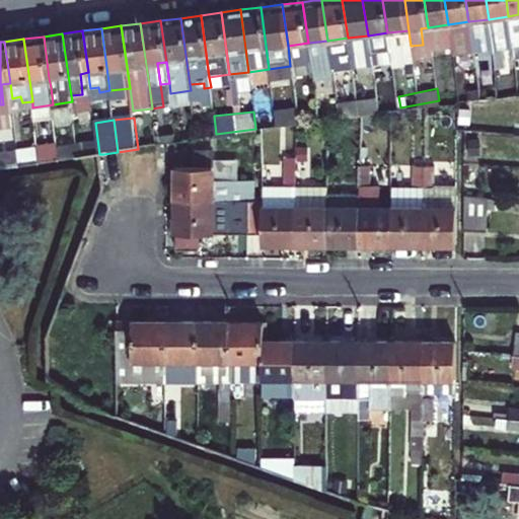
[(177,153),(176,202),(247,201),(251,201),(252,180),(212,181),(212,153),(177,153)]
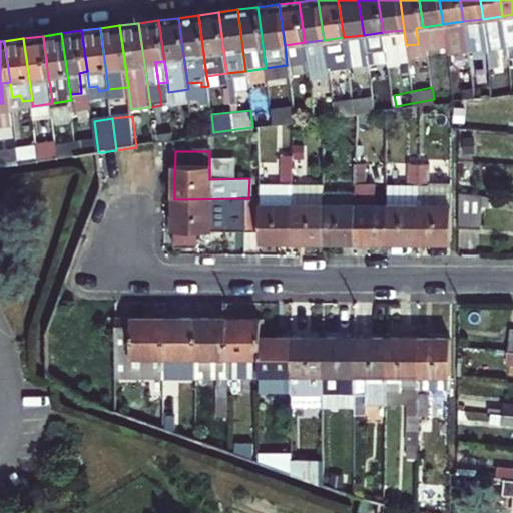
[(257,185),(257,198),(257,232),(257,238),(289,238),(289,184),(289,165),(279,165),(279,185),(257,185)]
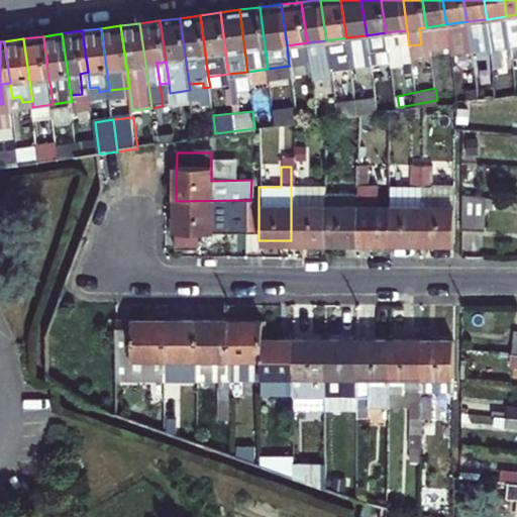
[(353,206),(354,241),(386,241),(386,207),(371,207),(371,187),(365,187),(365,168),(353,168),(353,188),(353,194),(353,206)]
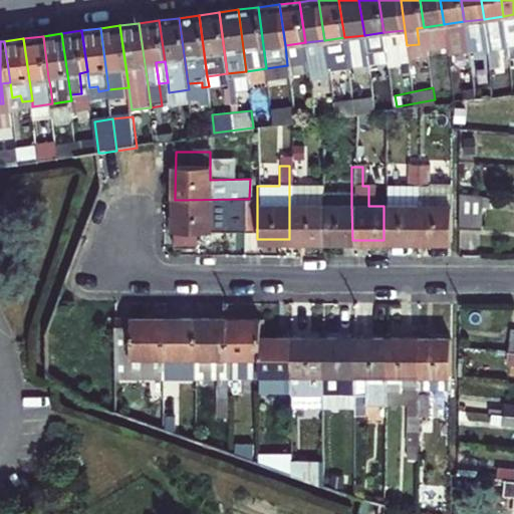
[(383,186),(383,206),(383,240),(416,241),(416,206),(417,187),(417,168),(407,168),(407,186),(383,186)]
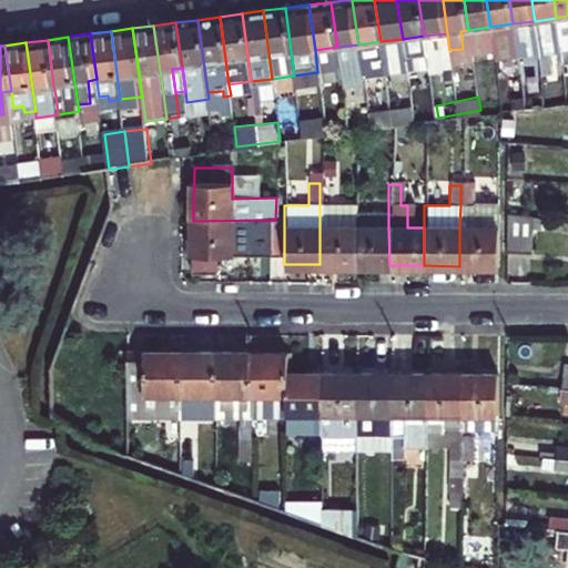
[(460,206),(459,227),(459,266),(497,266),(497,208),(470,208),(470,185),(460,185),(460,206)]
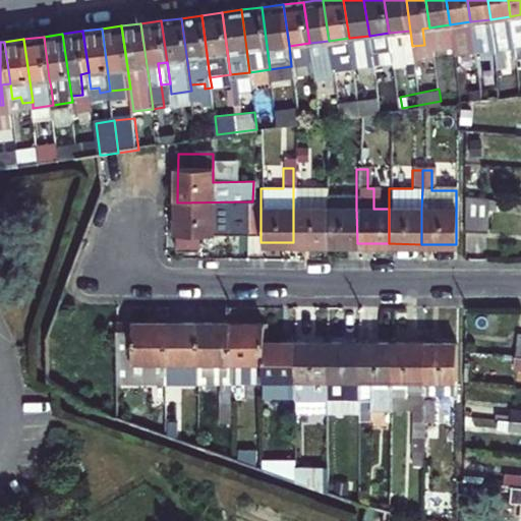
[(323,242),(323,208),(323,195),(323,188),(323,187),(293,187),(293,242),(323,242)]
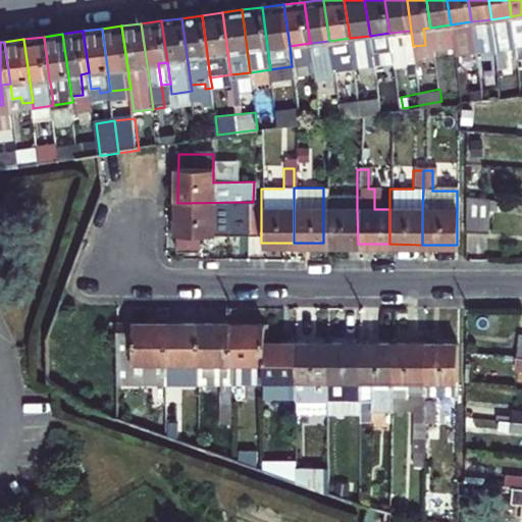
[(323,196),(323,208),(323,243),(358,244),(357,208),(357,196),(323,196)]
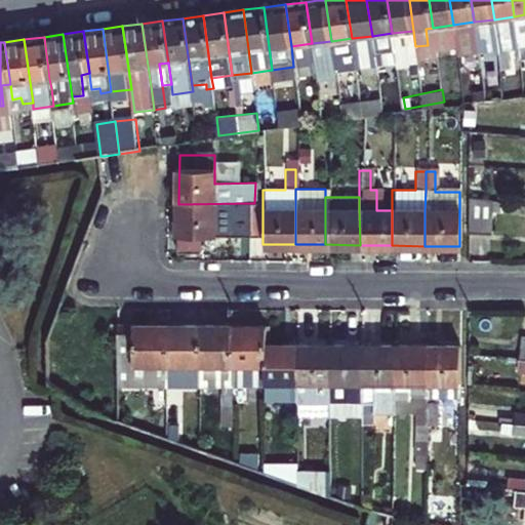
[(524,214),(524,203),(468,198),(467,231),(489,232),(490,211),(524,214)]
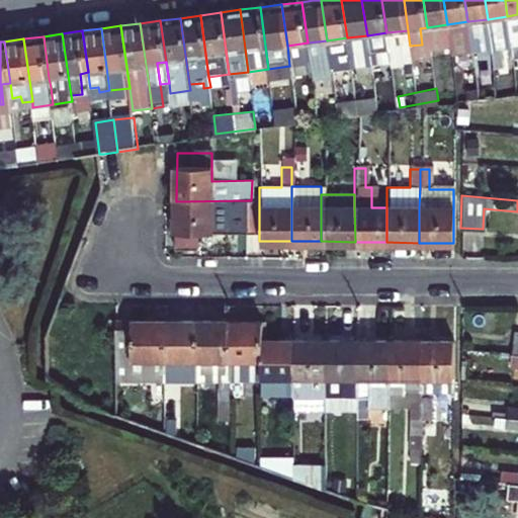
[(247,200),(176,201),(175,249),(207,249),(207,235),(246,235),(247,200)]
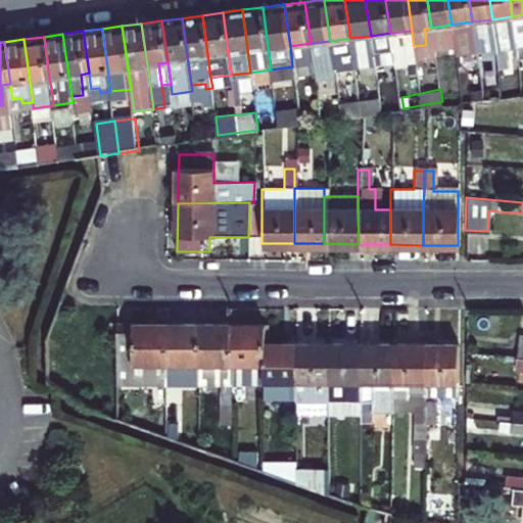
[(249,202),(248,237),(262,237),(262,202),(253,202),(249,202)]
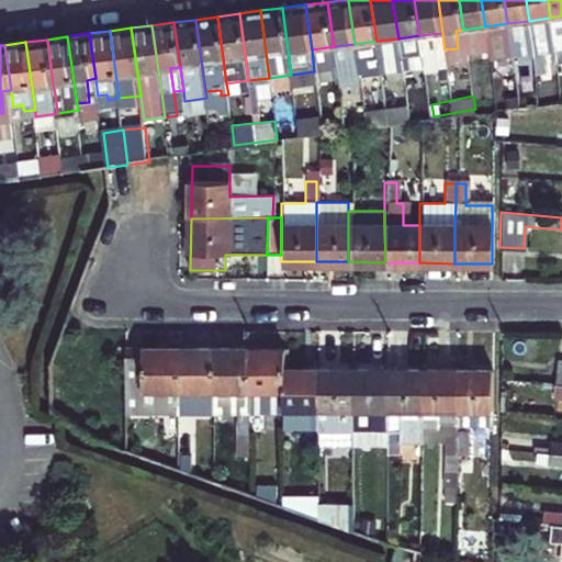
[(166,386),(167,346),(116,345),(115,408),(157,409),(157,431),(166,431),(166,409),(166,386)]
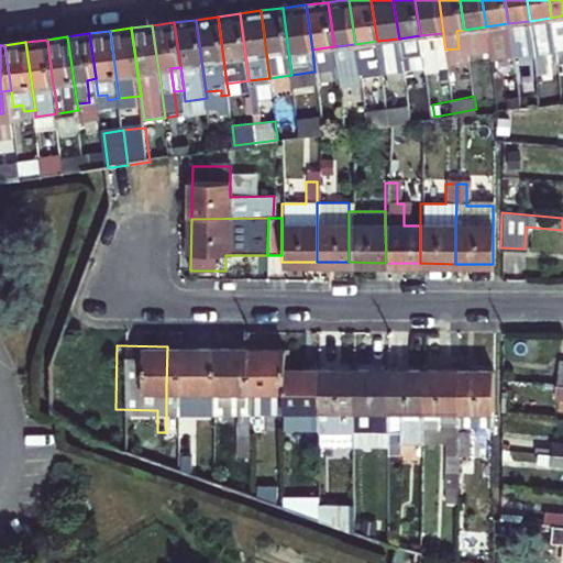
[(205,346),(167,346),(166,387),(166,410),(166,432),(177,432),(177,410),(203,411),(203,387),(205,346)]
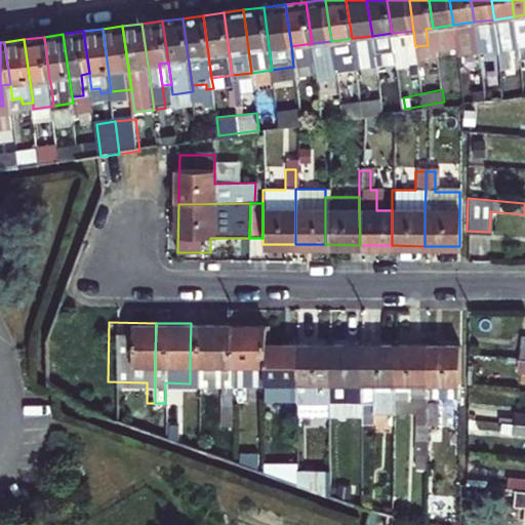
[(224,362),(224,323),(191,323),(190,361),(190,384),(214,384),(214,404),(223,404),(223,384),(224,362)]
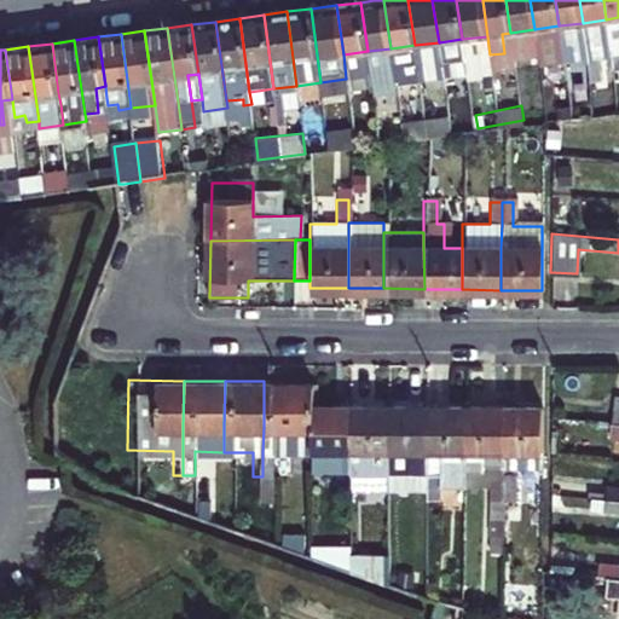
[(301,449),(302,428),(304,404),(304,381),(264,381),(264,427),(262,452),(262,476),(276,476),(276,452),(301,452),(301,449)]
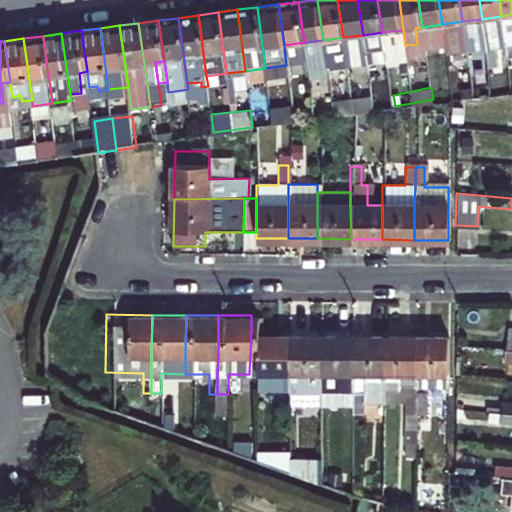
[(283,371),(284,335),(251,334),(250,354),(249,371),(283,371)]
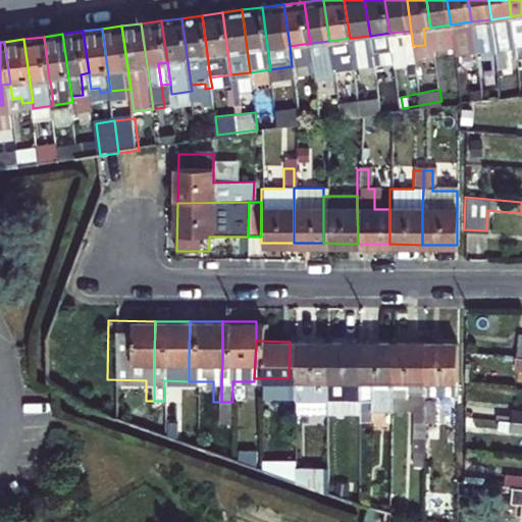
[(298,401),(320,401),(320,378),(320,342),(290,342),(289,378),(289,401),(288,421),(297,421),(298,401)]
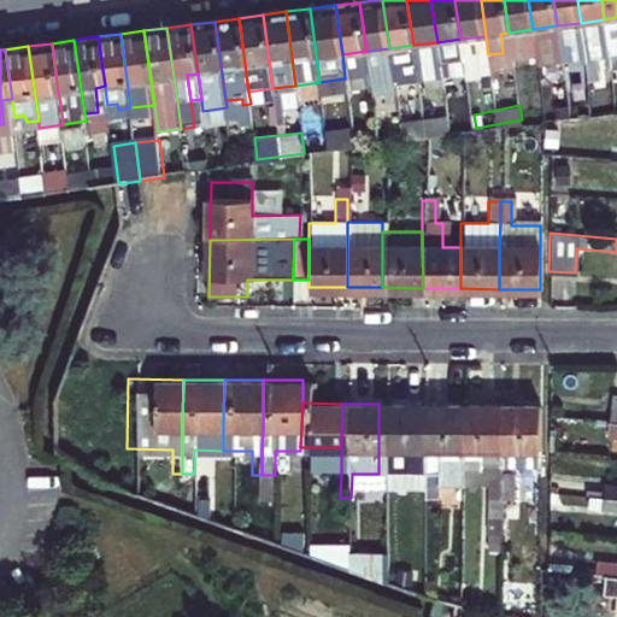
[(418,448),(418,404),(378,404),(378,447),(378,474),(407,474),(407,498),(418,498),(418,474),(418,448)]
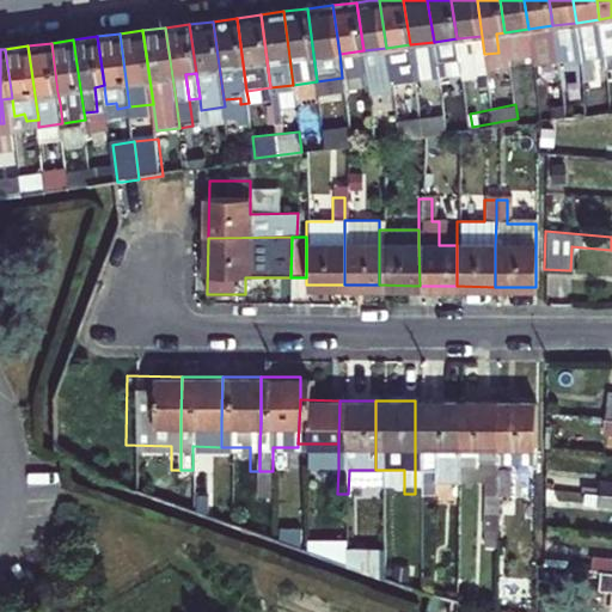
[(415,401),(415,445),(453,445),(453,401),(415,401)]
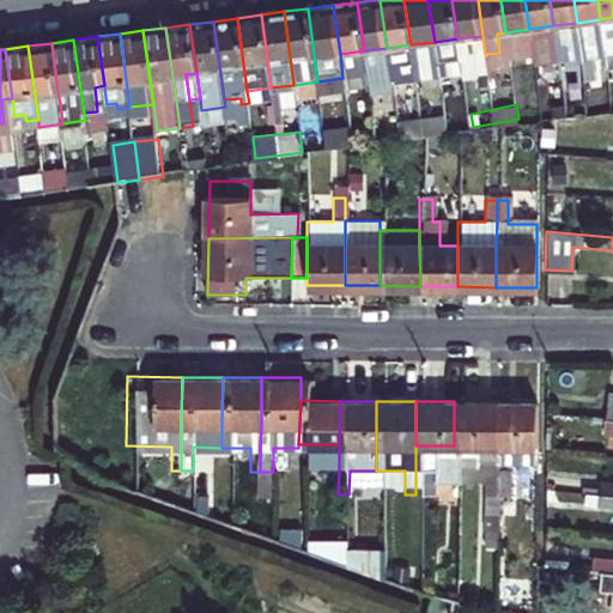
[(491,471),(491,465),(492,402),(454,401),(454,445),(453,471),(480,471),(480,496),(490,496),(491,471)]
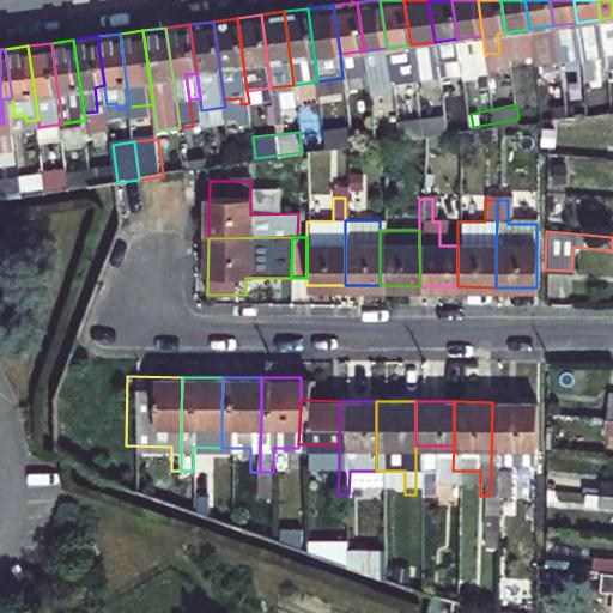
[(492,402),(491,465),(530,465),(532,402),(492,402)]
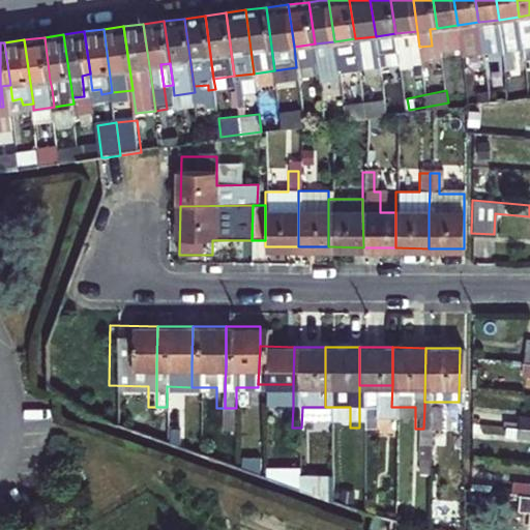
[(292,428),(293,407),(284,407),(283,428),(292,428)]
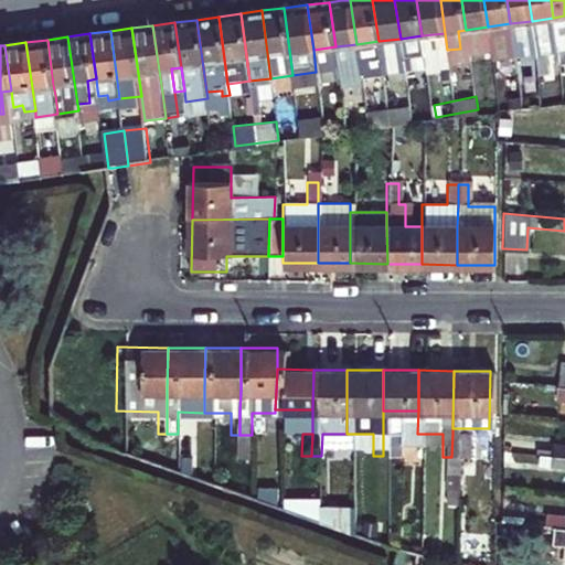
[(393,434),(383,434),(383,456),(393,456),(393,434)]
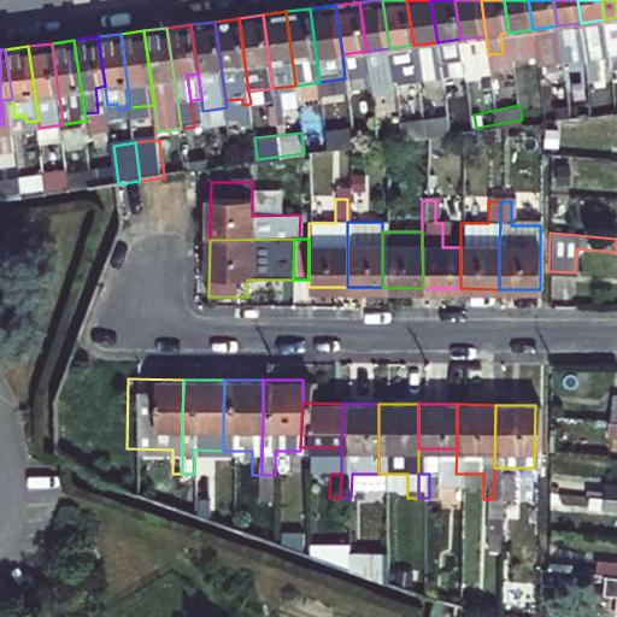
[(494,474),(493,499),(505,499),(505,474),(494,474)]
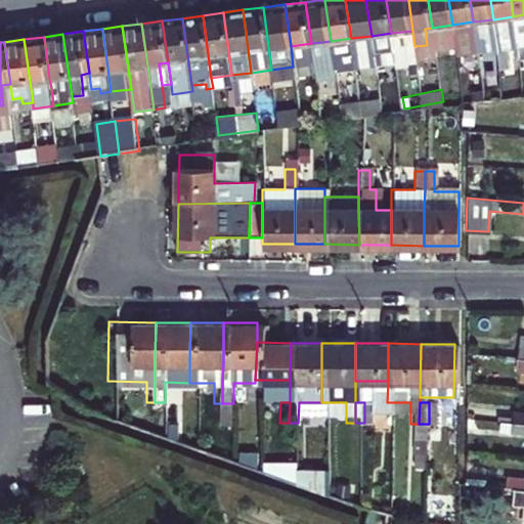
[(523,424),(516,424),(515,434),(523,434),(523,424)]
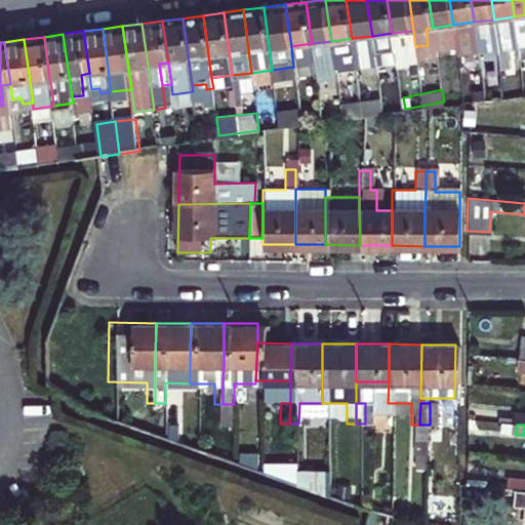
[(330,478),(330,470),(300,468),(299,485),(326,487),(326,477),(330,478)]
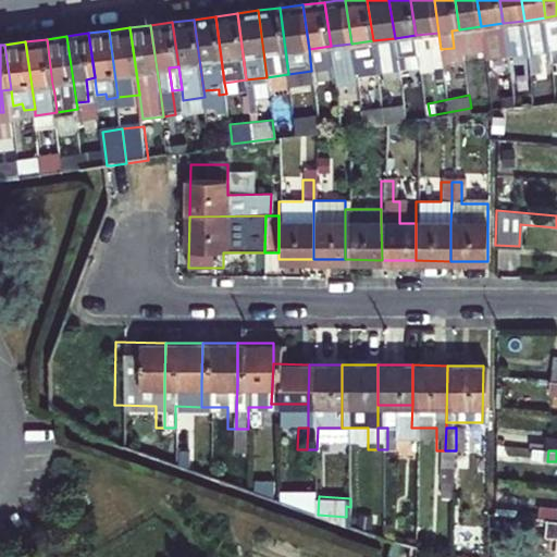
[(556,505),(544,505),(543,516),(556,517),(556,505)]
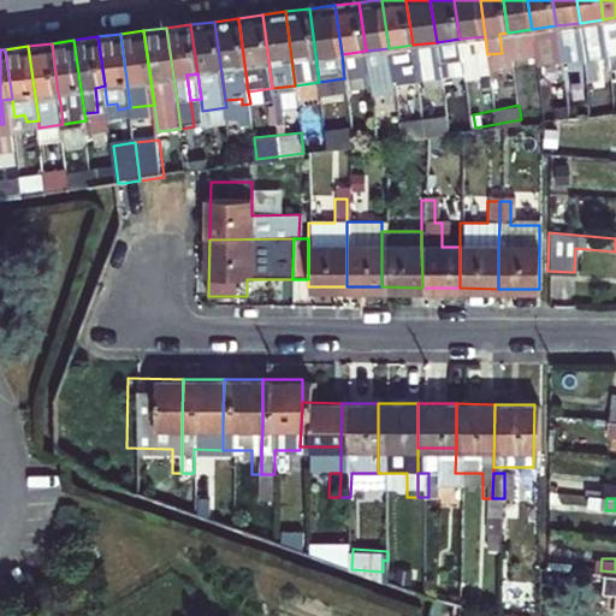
[(615,572),(600,570),(598,588),(615,590),(615,572)]
